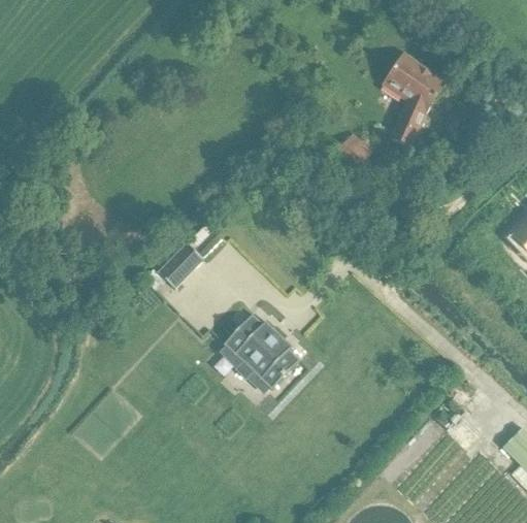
[(388,136),(408,144),(423,112),(442,80),(402,53),(382,84),(404,99),(388,136)]
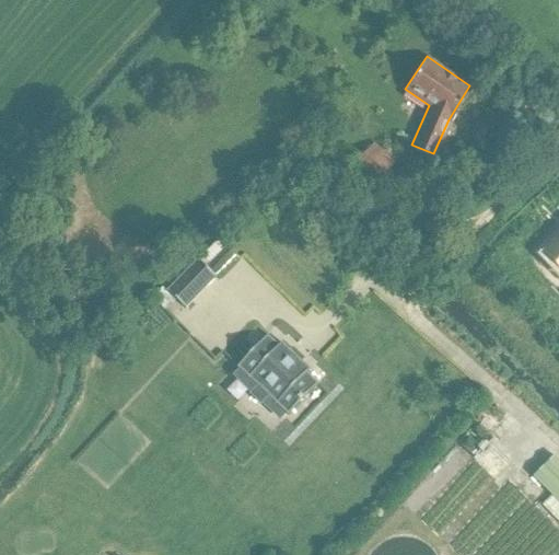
[(371,143),(354,161),(373,178),(389,161),(371,143)]
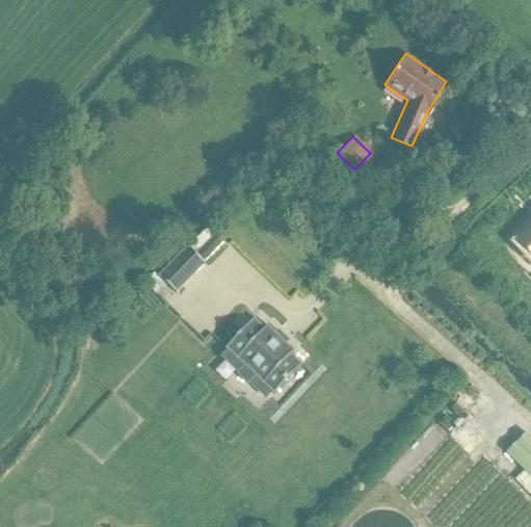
[(530,221),(515,237),(522,244),(519,247),(525,254),(529,251),(530,253),(530,221)]
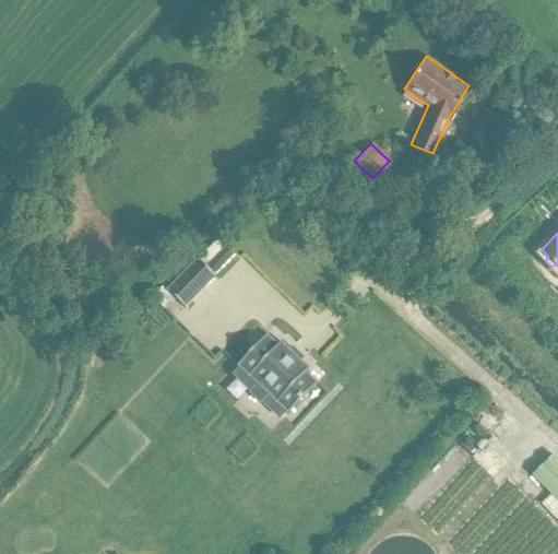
[(227,248),(216,237),(198,256),(209,267),(227,248)]
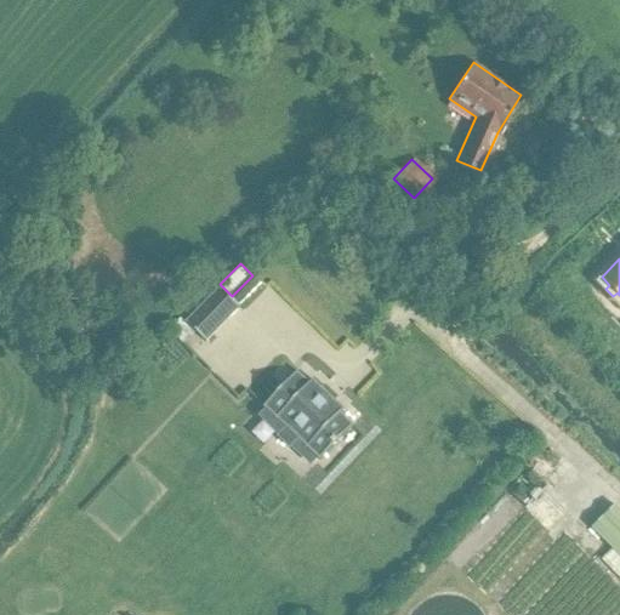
[(238,305),(217,284),(182,318),(203,339),(238,305)]
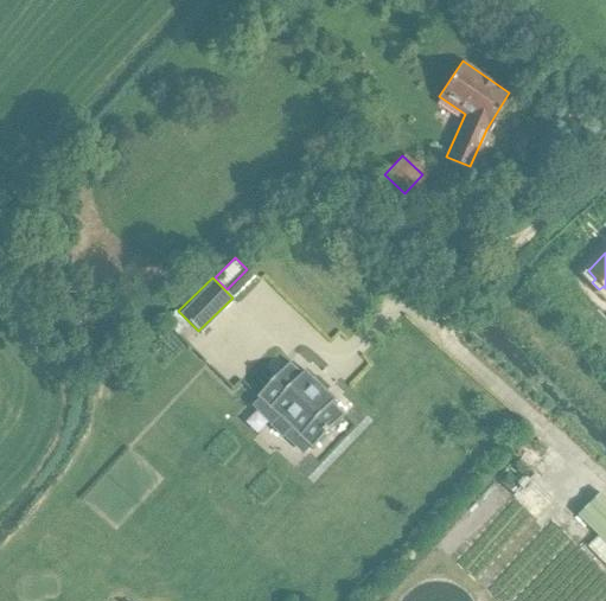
[(310,447),(343,411),(342,410),(331,401),(335,396),(333,396),(332,396),(304,369),(305,369),(304,368),(300,371),(288,360),(289,360),(288,359),(255,395),(256,396),(256,395),(276,415),(268,423),(280,434),(288,426),(308,445),(308,446),(310,447)]
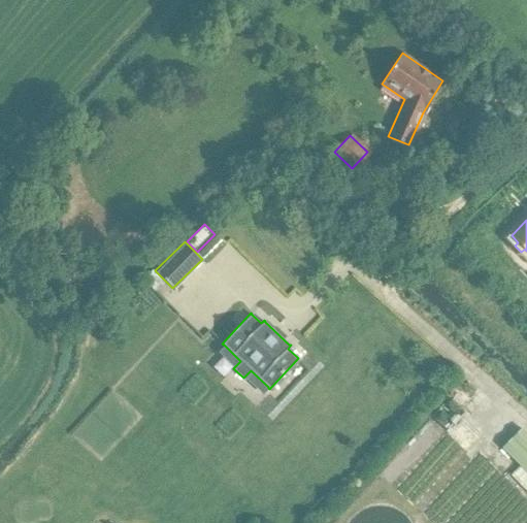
[(500,445),(526,471),(526,432),(520,426),(500,445)]
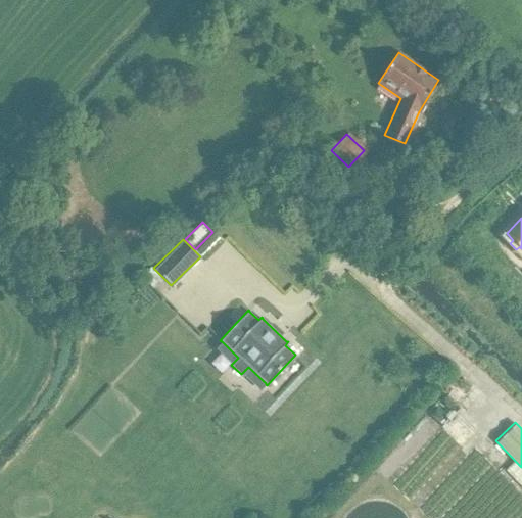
[(401,517),(400,516),(397,512),(392,508),(387,505),(377,502),(371,502),(365,503),(359,507),(354,509),(349,514),(346,517),(401,517)]
